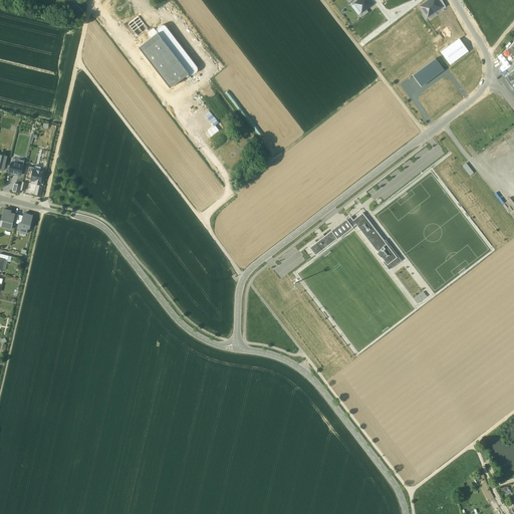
[(358,0),(358,1),(354,3),(361,12),(366,9),(371,5),(367,0),(358,0)]
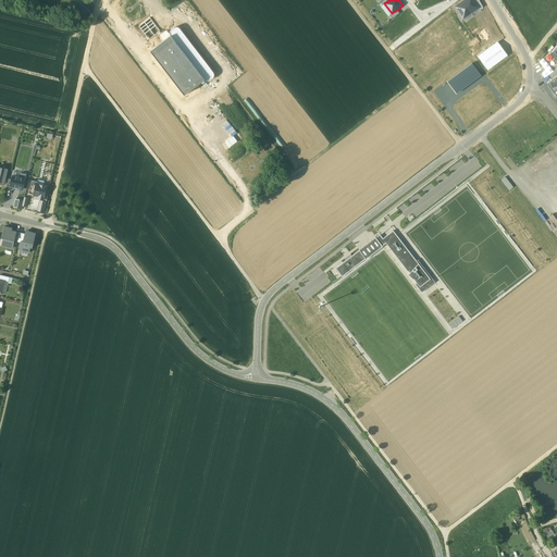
[(465,0),(463,1),(471,13),(480,8),(475,1),(474,0),(465,0)]
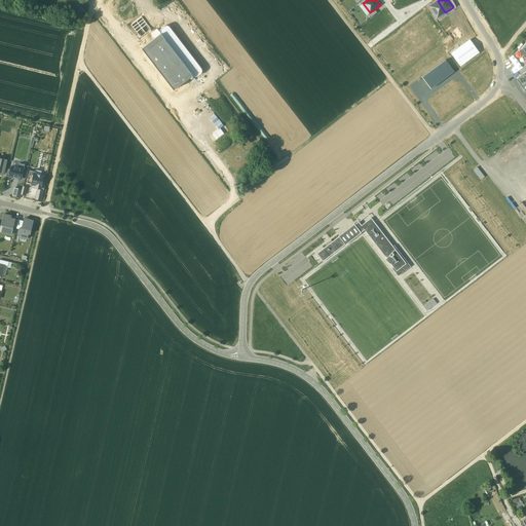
[(438,17),(445,12),(438,1),(430,6),(438,17)]
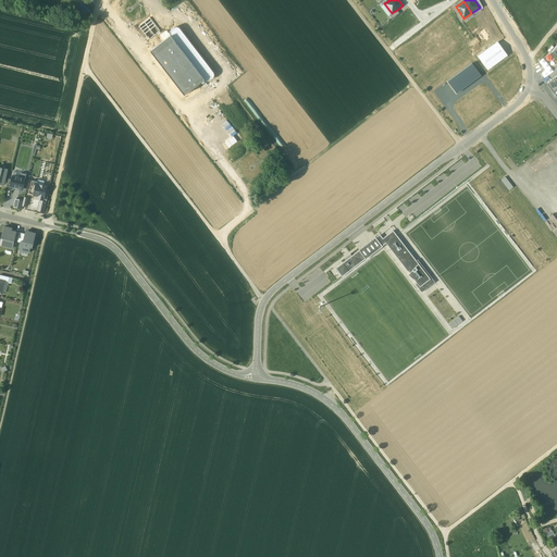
[(150,50),(185,95),(203,79),(169,36),(150,50)]
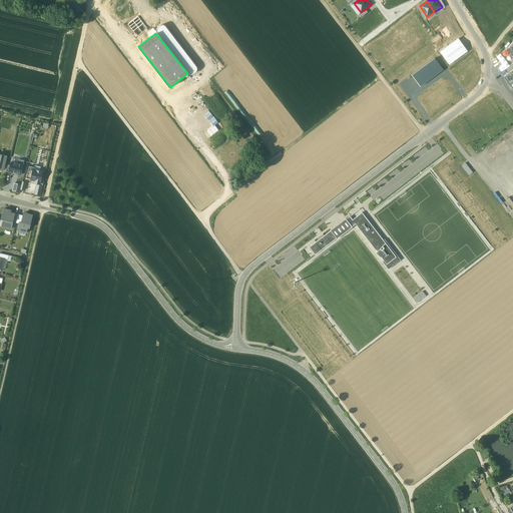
[(441,52),(450,64),(467,51),(458,39),(441,52)]
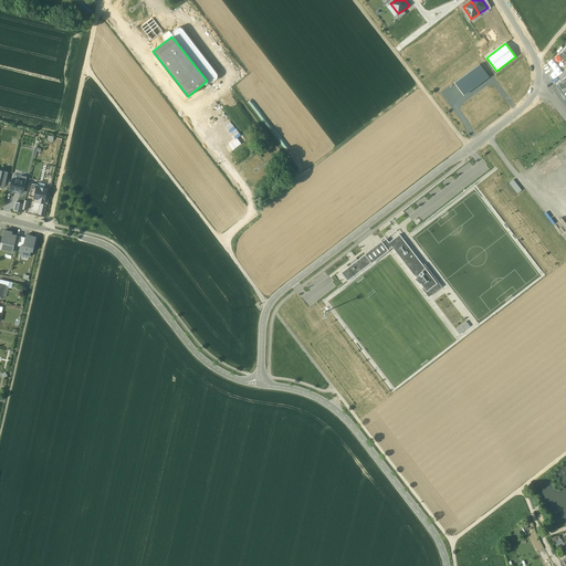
[(480,64),(456,83),(464,95),(490,76),(480,64)]
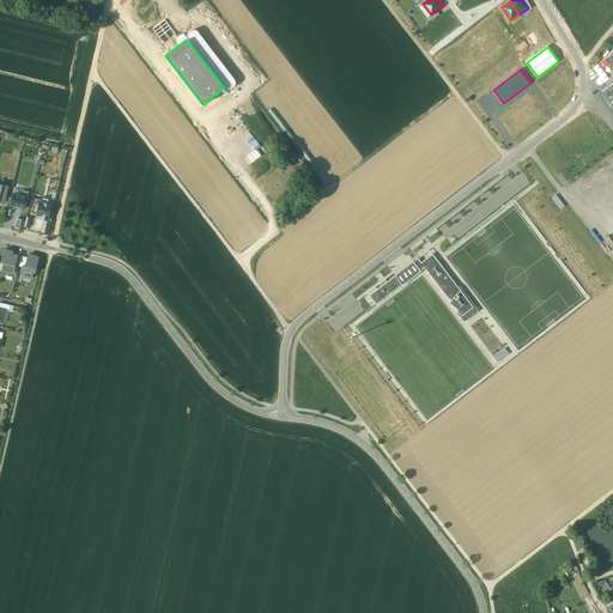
[(610,102),(612,98),(612,83),(608,87),(602,92),(610,102)]
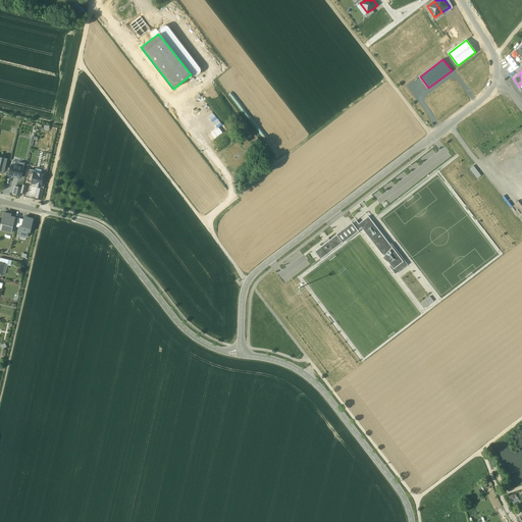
[(14,175),(21,177),(25,163),(19,162),(18,166),(12,164),(11,168),(9,175),(14,176),(14,175)]
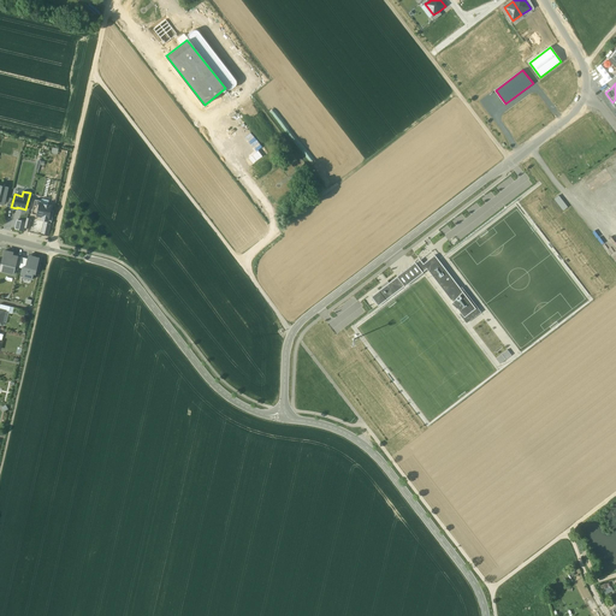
[(558,195),(555,199),(563,212),(568,207),(558,195)]
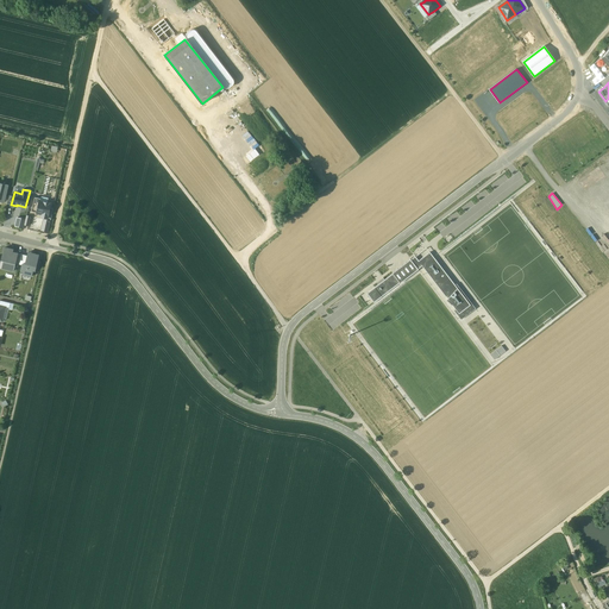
[(51,203),(39,201),(41,199),(35,198),(31,212),(43,214),(42,218),(44,218),(51,219),(54,209),(50,209),(51,203)]
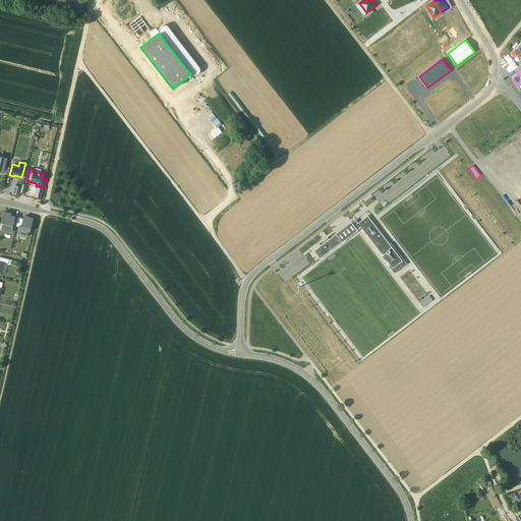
[(20,195),(21,192),(22,188),(14,186),(12,194),(20,195)]
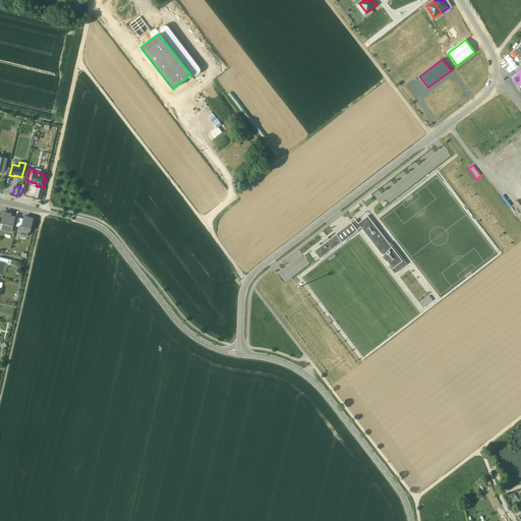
[(9,214),(4,213),(0,228),(0,229),(11,232),(15,217),(8,215),(9,214)]
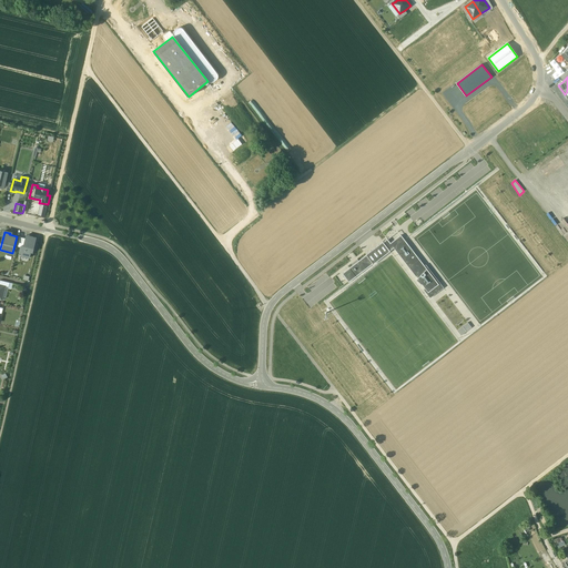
[(37,237),(27,235),(26,239),(23,246),(21,246),(21,247),(20,252),(22,252),(21,256),(30,259),(31,252),(33,253),(37,237)]
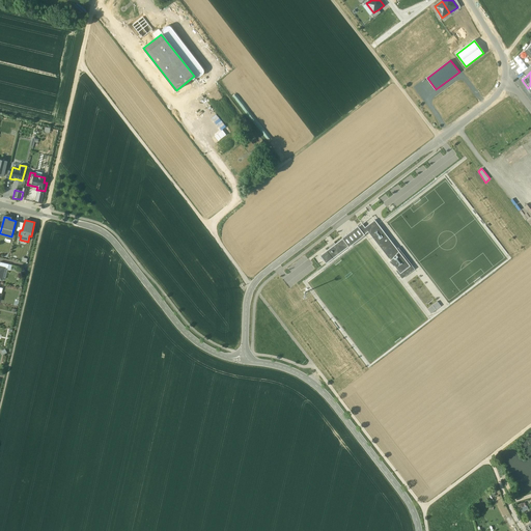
[(389,258),(391,260),(399,252),(375,220),(365,227),(363,224),(359,226),(365,234),(368,232),(389,258)]
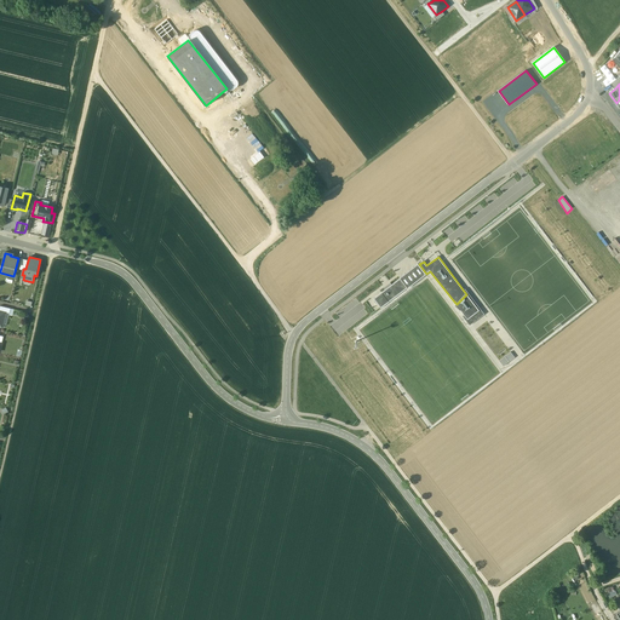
[(400,279),(407,288),(408,290),(426,275),(426,274),(419,264),(418,264),(400,279)]
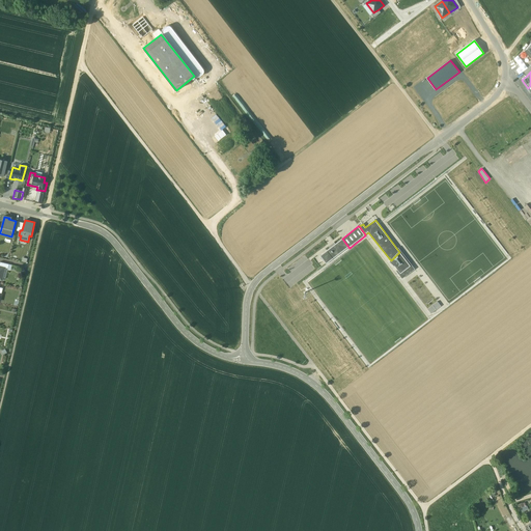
[(327,264),(348,247),(342,239),(336,244),(330,248),(320,256),(322,258),(320,259),(324,260),(327,264)]
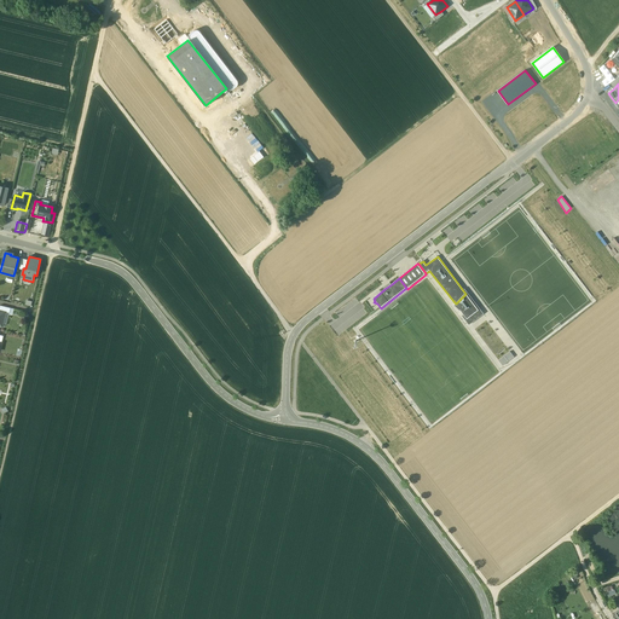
[(480,310),(466,294),(456,304),(453,306),(460,311),(463,314),(467,319),(480,310)]
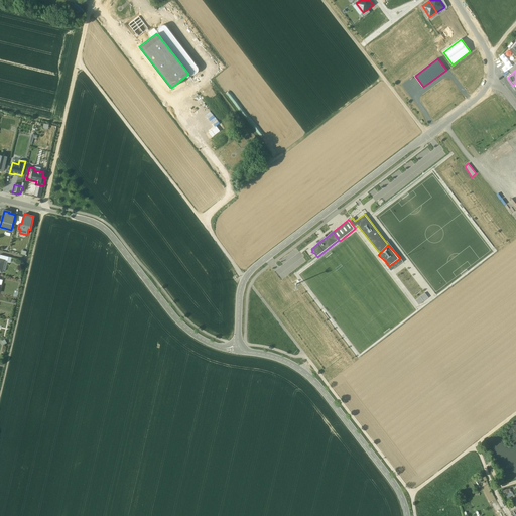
[(400,258),(389,266),(386,262),(384,263),(387,267),(390,271),(403,262),(400,258)]
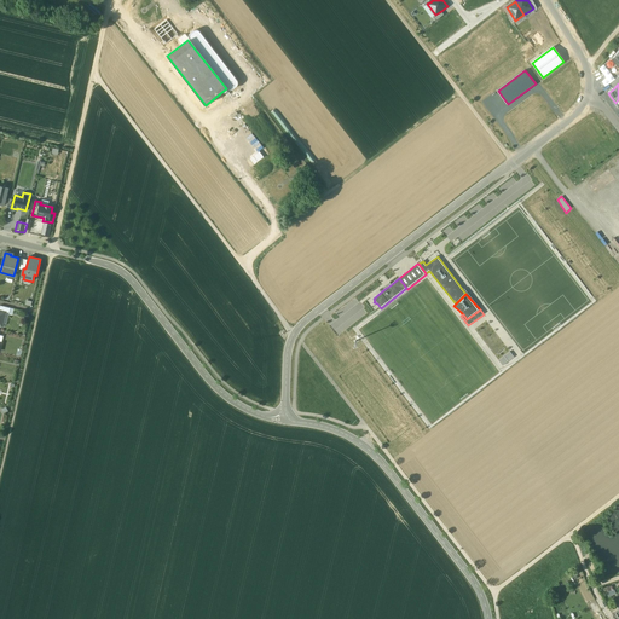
[(605,586),(607,596),(615,594),(613,585),(605,586)]
